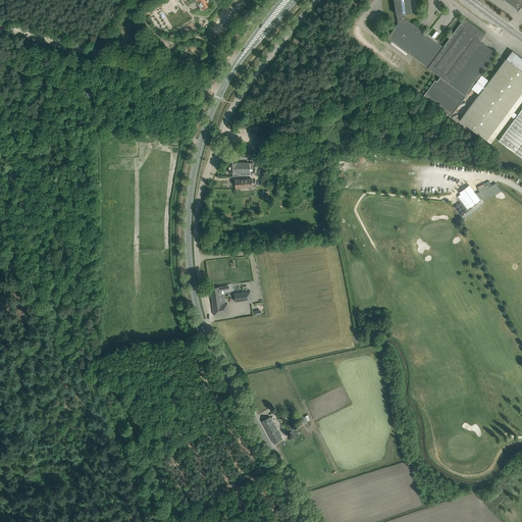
[(412,12),(410,0),(394,0),(396,14),(397,14),(398,22),(399,23),(403,16),(403,13),(412,12)]
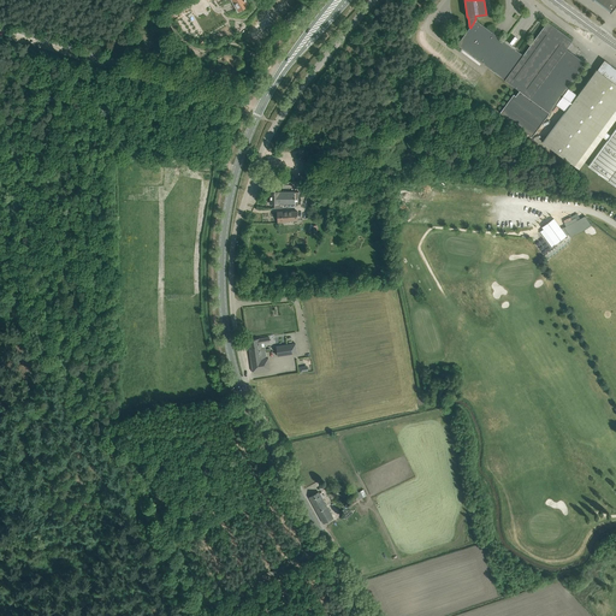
[(615,0),(596,0),(611,11),(610,13),(615,5),(615,0)]
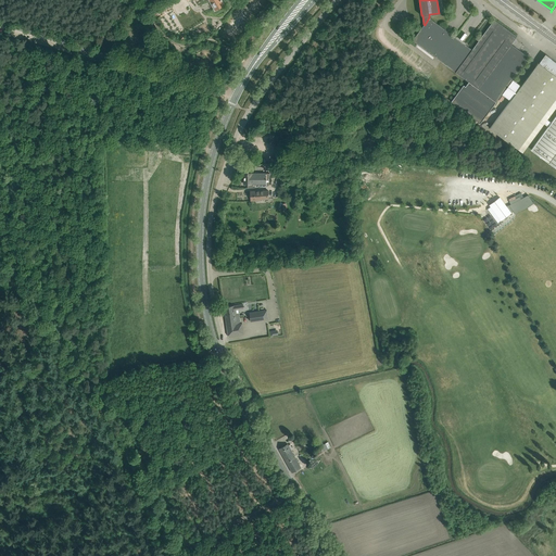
[(161,7),(153,11),(155,15),(164,11),(161,7)]
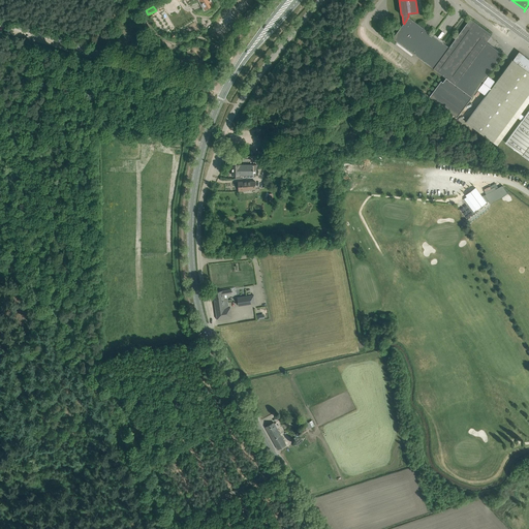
[(481,92),(491,80),(487,76),(503,55),(486,42),(492,34),(470,19),(449,48),(408,17),(404,24),(393,38),(445,78),(442,82),(441,81),(429,97),(457,118),(477,89),(481,92)]
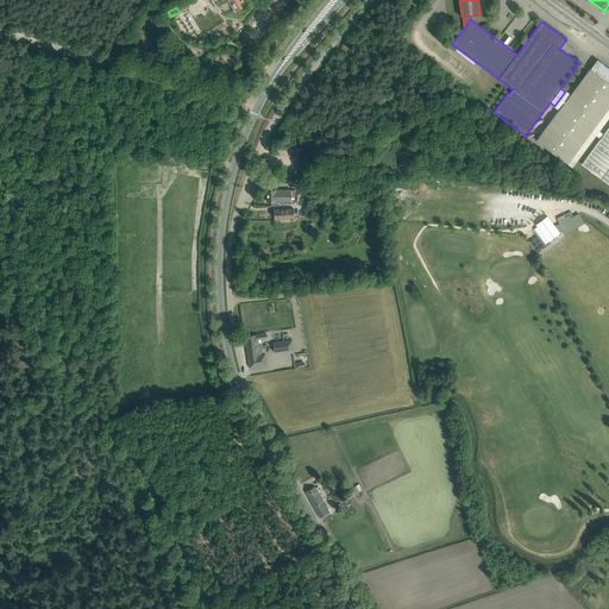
[(572,167),(596,136),(598,131),(608,117),(608,68),(597,60),(591,68),(590,69),(570,94),(565,92),(554,106),(559,110),(537,140),(572,167)]
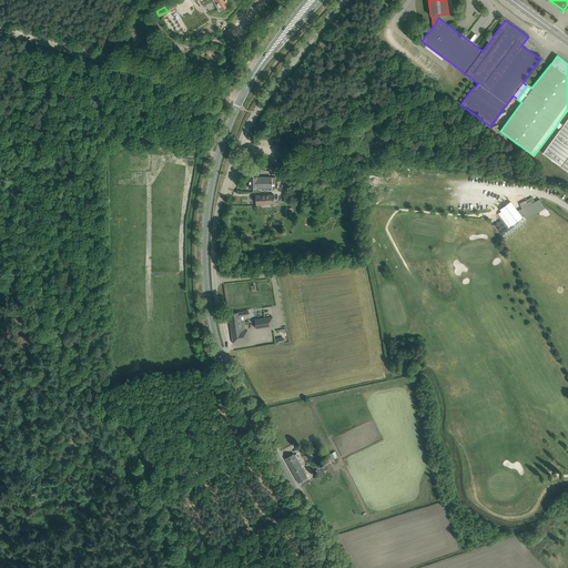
[(560,166),(567,155),(567,118),(563,125),(558,122),(556,127),(560,129),(543,153),(560,166)]
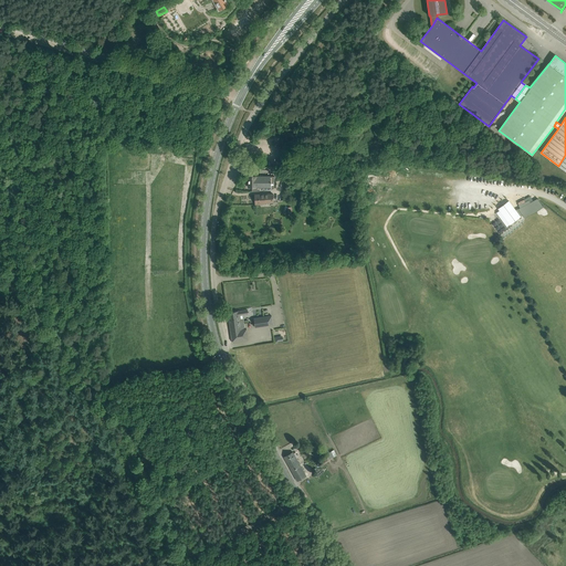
[(257,176),(249,176),(249,187),(252,187),(252,191),(257,191),(271,190),(274,188),(274,176),(257,176)]
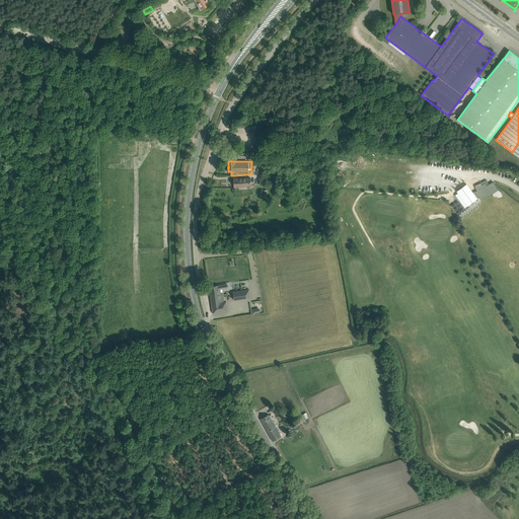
[(251,186),(251,177),(234,178),(234,188),(239,187),(243,187),(243,186),(251,186)]
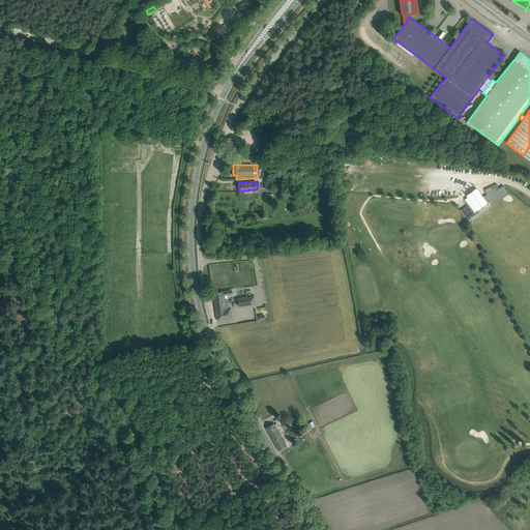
[(467,196),(477,210),(488,203),(476,188),(467,196)]
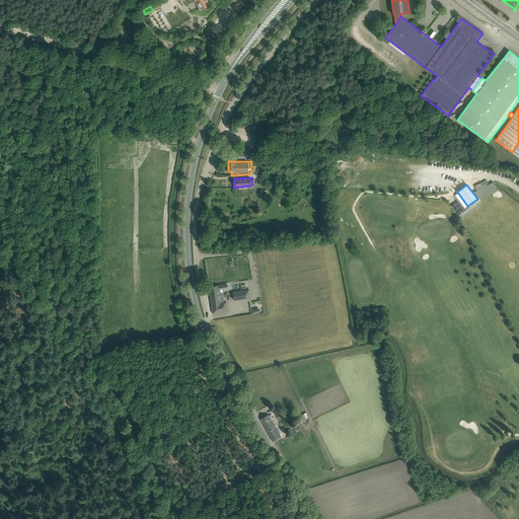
[(212,304),(213,314),(227,312),(226,301),(224,302),(223,292),(220,292),(219,289),(228,288),(227,284),(209,287),(210,293),(212,304)]
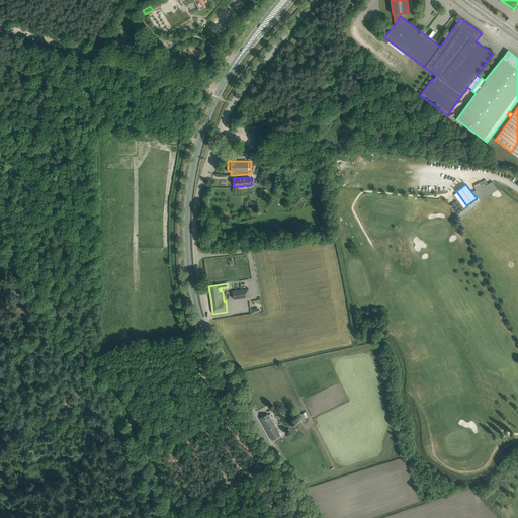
[(247,289),(231,292),(233,299),(248,297),(247,289)]
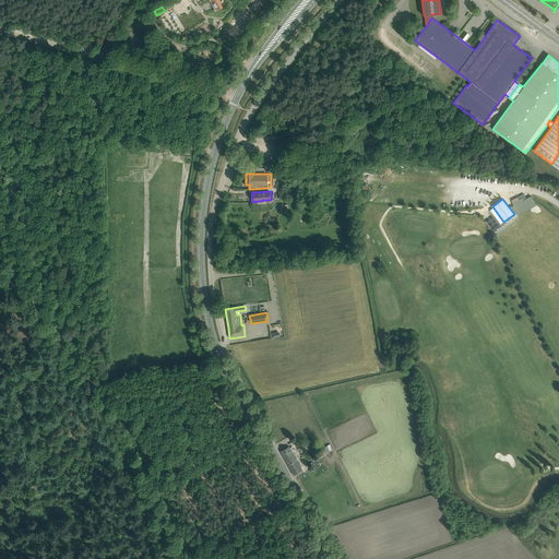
[(281,451),(294,475),(302,470),(289,447),(281,451)]
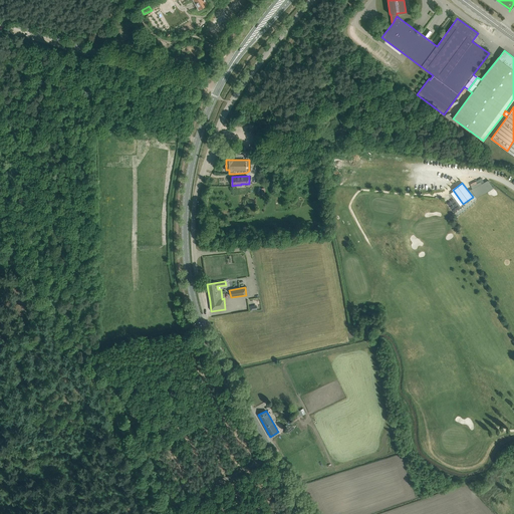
[(291,415),(293,420),(300,416),(298,412),(295,413),(291,415)]
